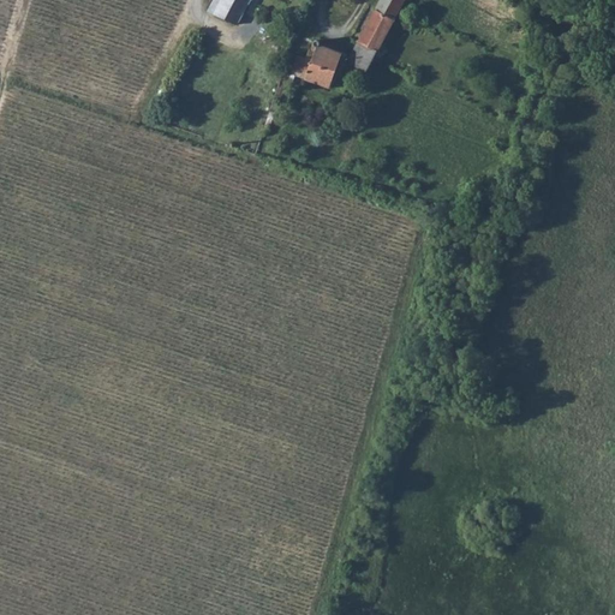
[(221,0),(212,21),(226,29),(230,22),(237,25),(250,0),(221,0)]
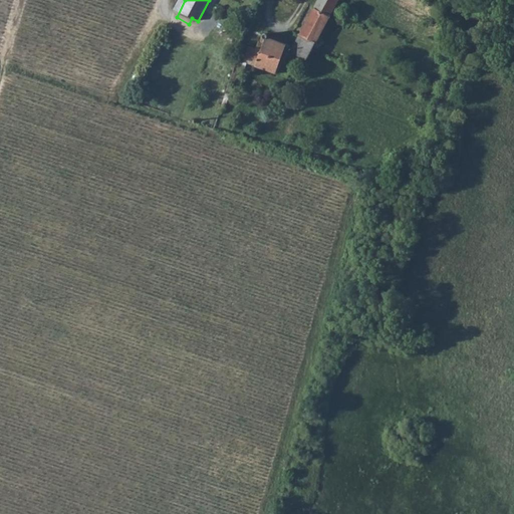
[(319,0),(315,8),(329,17),(338,0),(319,0)]
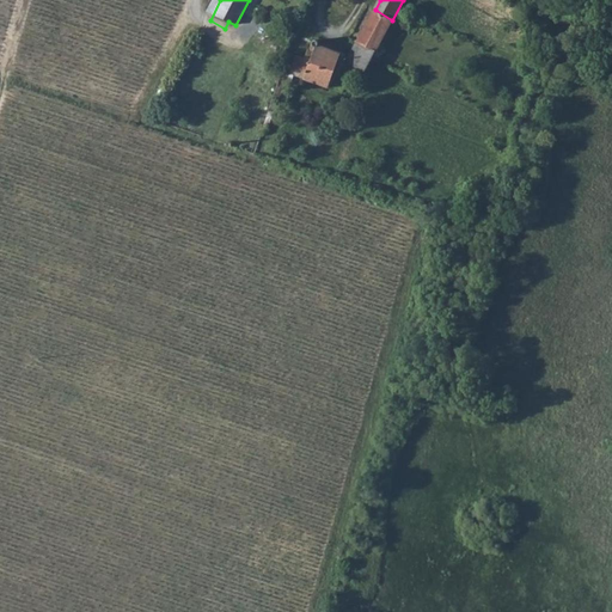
[(375,10),(353,50),(371,60),(392,20),(375,10)]
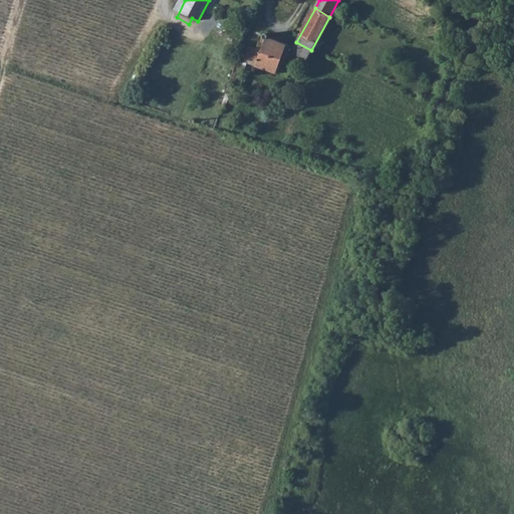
[(173,24),(170,31),(178,33),(181,28),(173,24)]
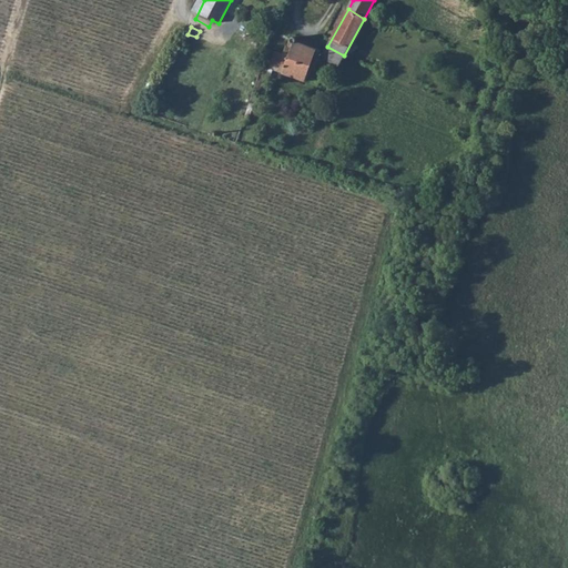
[(203,33),(201,39),(211,42),(213,37),(203,33)]
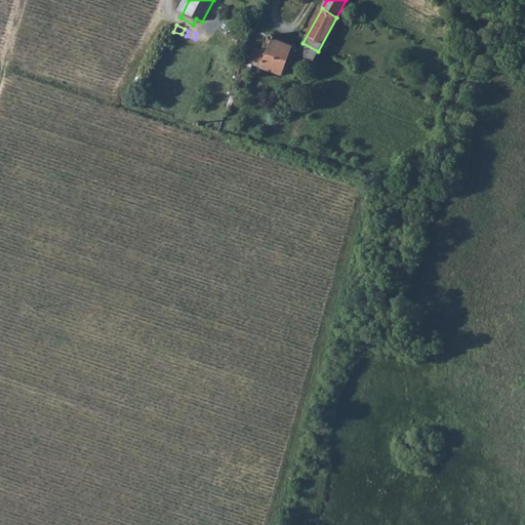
[(244,56),(243,59),(249,62),(250,63),(282,75),(288,63),(291,64),(297,54),(297,53),(291,50),(292,46),(274,39),(273,35),(269,35),(266,39),(269,44),(266,52),(254,48),(250,58),(244,56)]
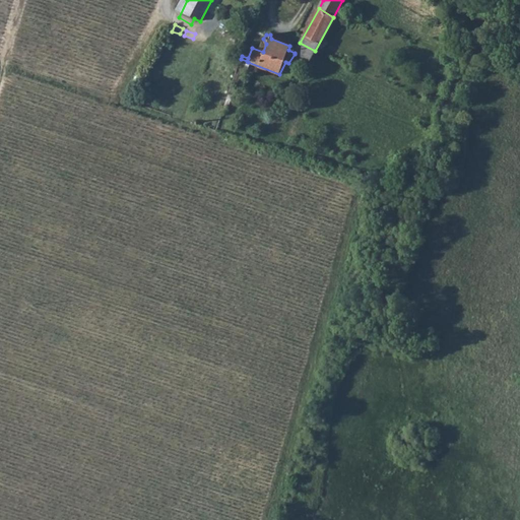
[(295,53),(295,54),(310,61),(315,51),(300,43),(295,53)]
